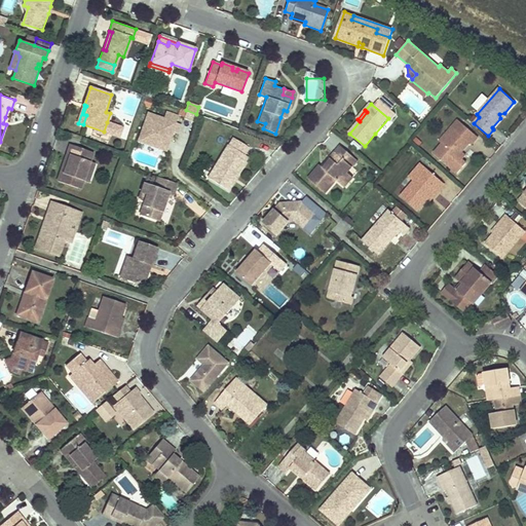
[(179,116),(166,112),(163,118),(148,113),(140,134),(144,136),(141,143),(162,150),(166,138),(171,139),(174,132),(178,134),(181,124),(176,123),(179,116)]
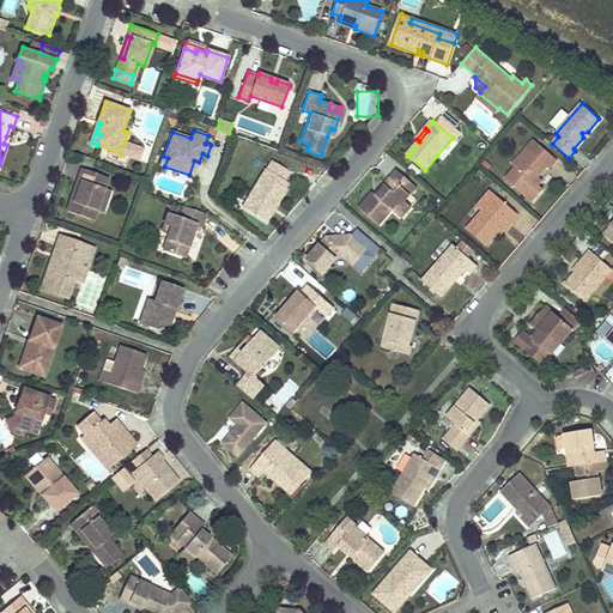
[(514,165),(505,176),(532,200),(542,188),(538,183),(533,180),(538,175),(546,165),(548,167),(557,157),(533,138),(525,146),(528,150),(514,165)]
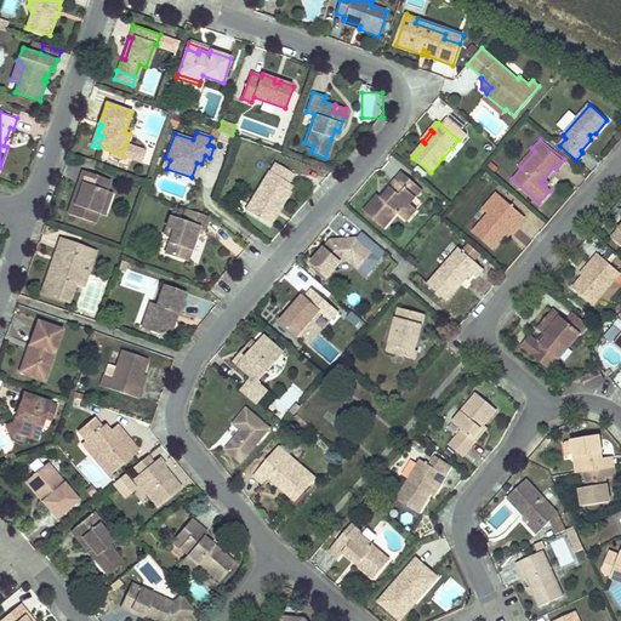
[(535,152),(531,148),(517,165),(520,167),(535,152)]
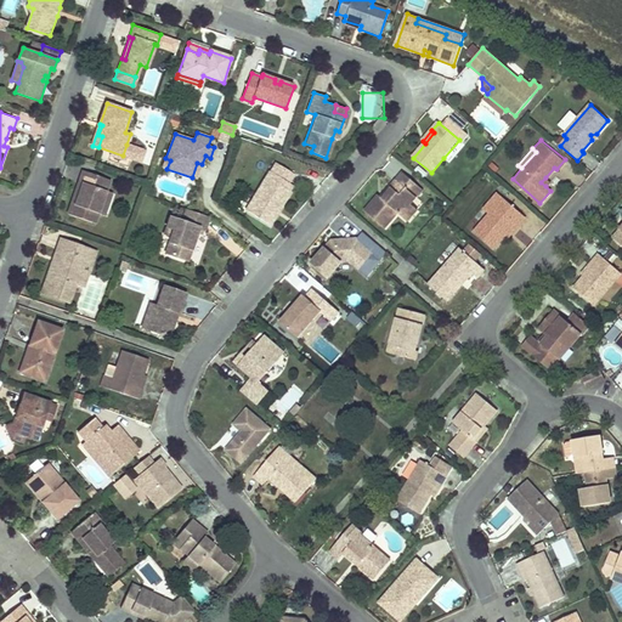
[(197,179),(202,164),(197,163),(192,177),(197,179)]
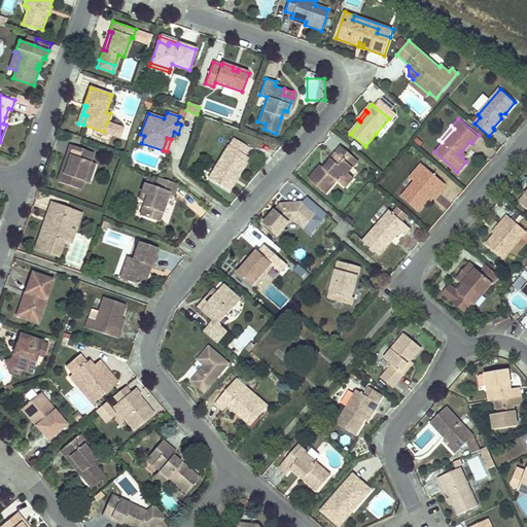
[(208,178),(229,190),(235,181),(233,180),(234,177),(237,178),(249,157),(245,155),(249,147),(234,138),(230,145),(229,145),(208,178)]
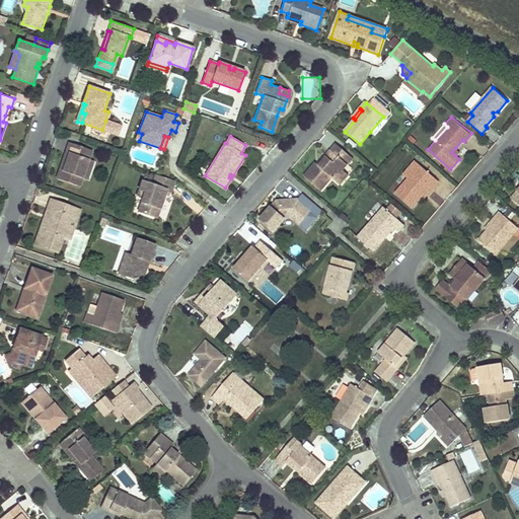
[(350,154),(336,142),(324,155),(327,158),(320,166),(316,163),(315,162),(304,175),(319,189),(330,176),(335,180),(344,170),(342,168),(347,162),(345,160),(350,154)]
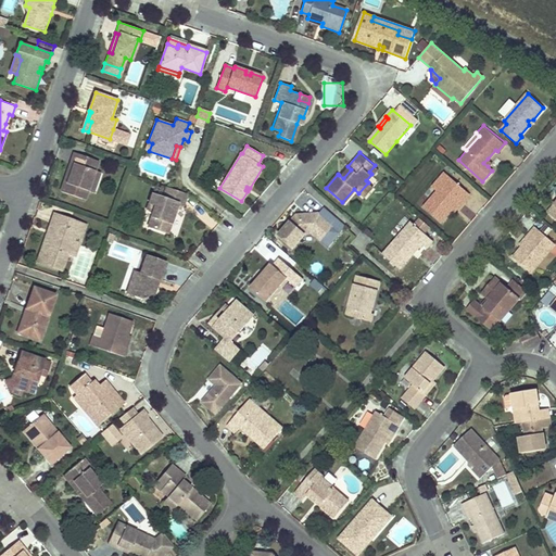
[(99,162),(74,153),(71,163),(74,164),(66,184),(64,182),(61,191),(85,200),(88,191),(96,171),(99,162)]
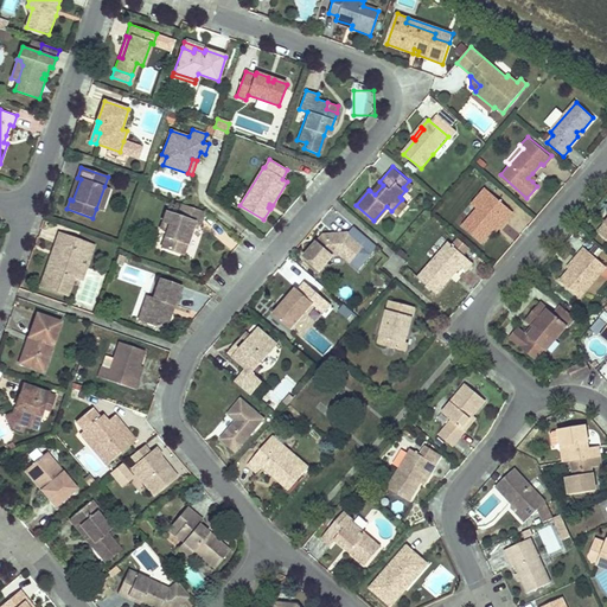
[(72,200),(81,179),(77,178),(70,199),(72,200)]
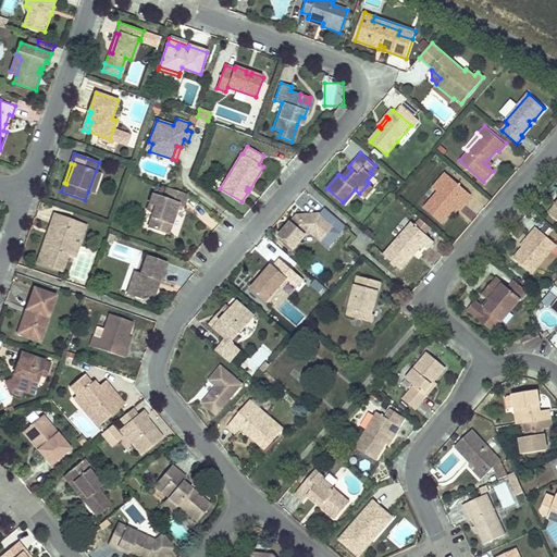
[(348,166),(339,175),(344,178),(351,170),(348,166)]
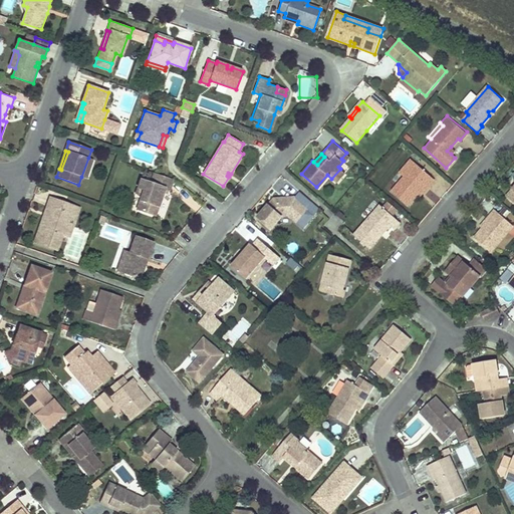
[(86,179),(92,160),(88,158),(81,177),(86,179)]
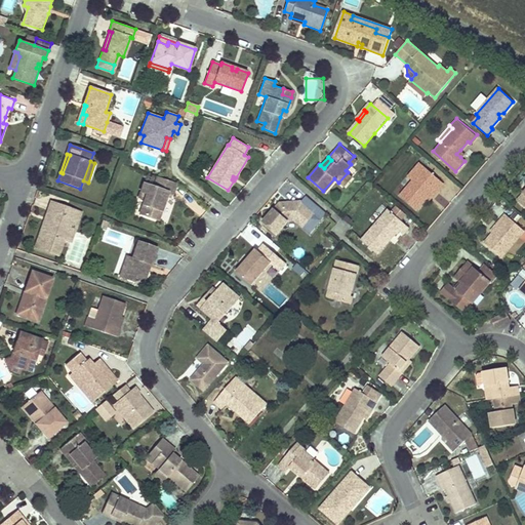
[(419,164),(407,177),(412,183),(425,168),(419,164)]
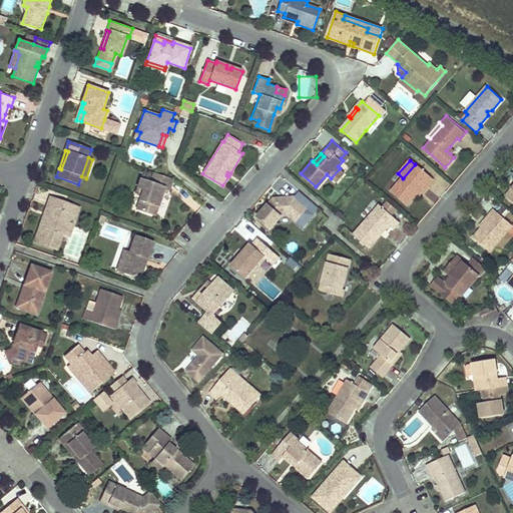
[(431,177),(415,164),(403,178),(392,191),(408,205),(417,193),(431,177)]
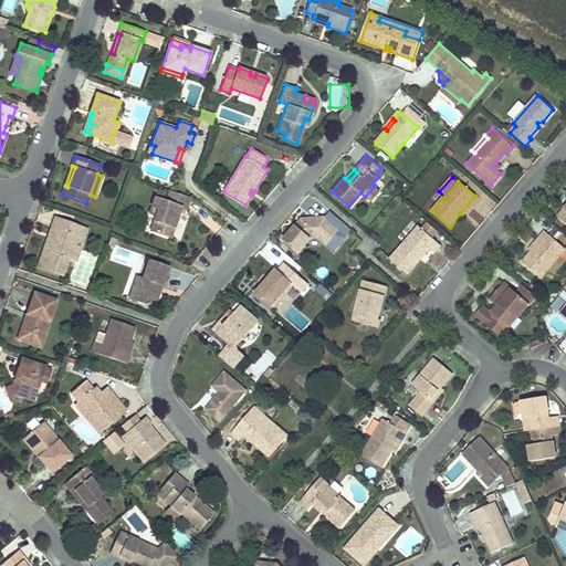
[(369,200),(378,189),(375,186),(365,197),(369,200)]
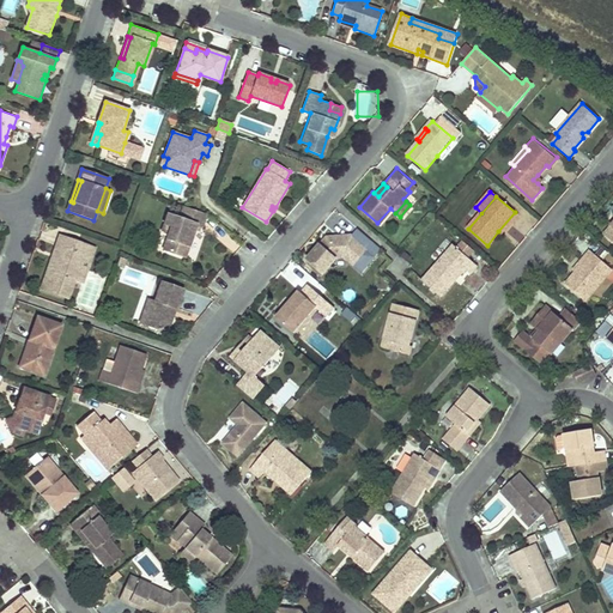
[(207,213),(184,206),(180,218),(168,213),(162,230),(169,232),(164,249),(186,256),(192,240),(189,238),(190,232),(194,234),(196,224),(202,226),(207,213)]
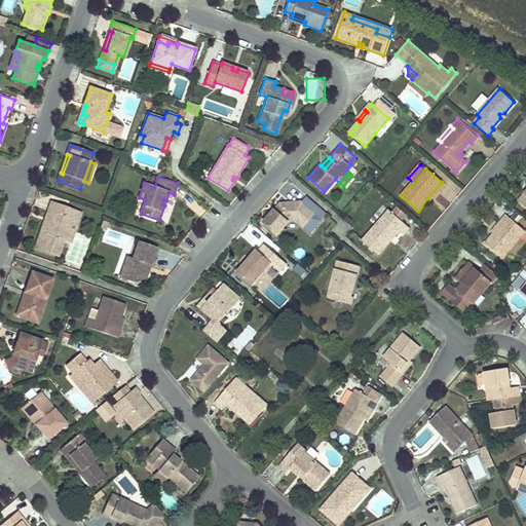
[(430,201),(445,185),(442,182),(427,198),(430,201)]
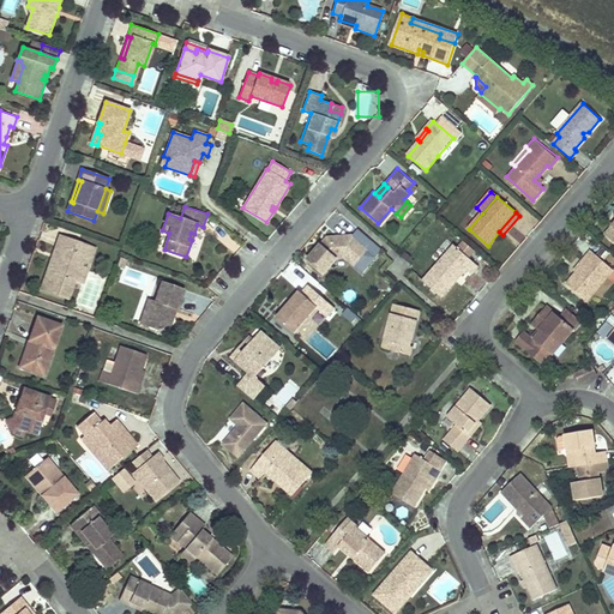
[(375,256),(381,250),(359,229),(353,236),(347,242),(341,236),(327,238),(307,260),(324,275),(338,259),(345,259),(355,266),(369,251),(375,256)]
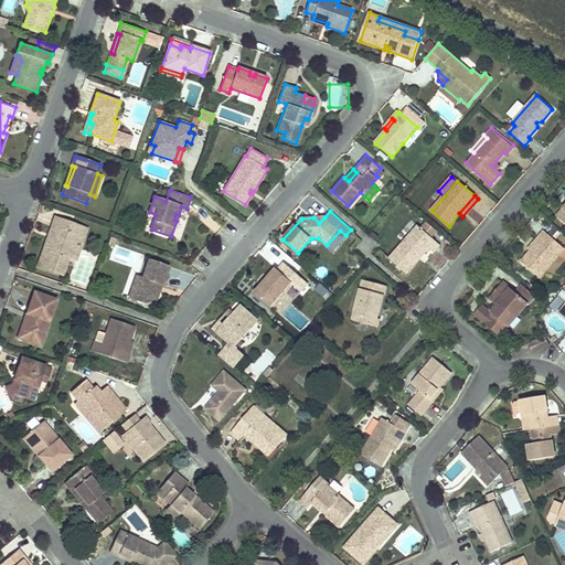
[(87,228),(55,217),(52,227),(54,228),(51,238),(48,237),(38,267),(63,276),(68,258),(76,236),(84,240),(87,228)]
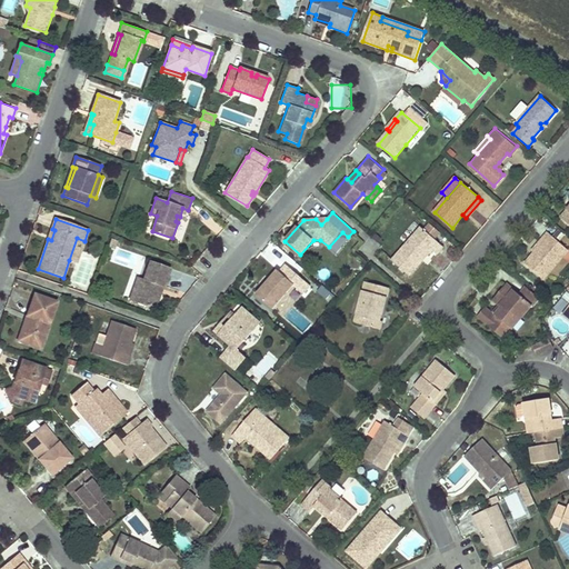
[(429,225),(426,230),(438,237),(441,231),(429,225)]
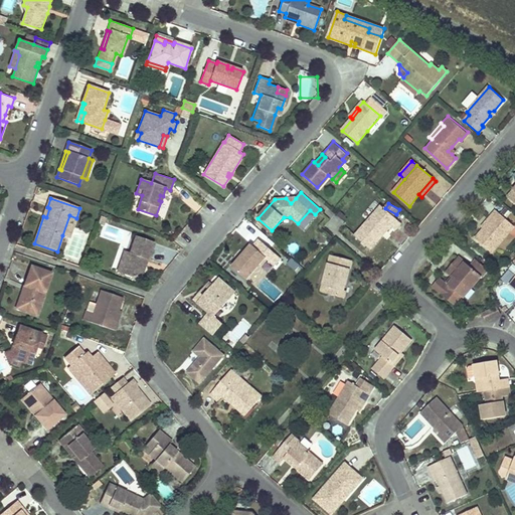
[(401,223),(381,206),(355,236),(371,250),(391,226),(396,230),(401,223)]
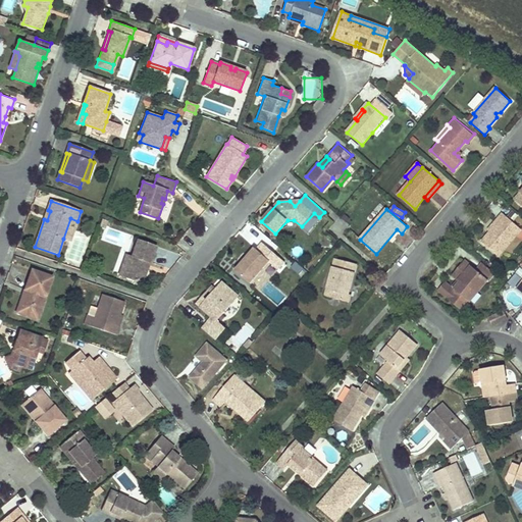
[(521,230),(504,214),(498,221),(501,223),(492,233),(483,244),(499,258),(505,251),(512,244),(516,238),(521,230)]
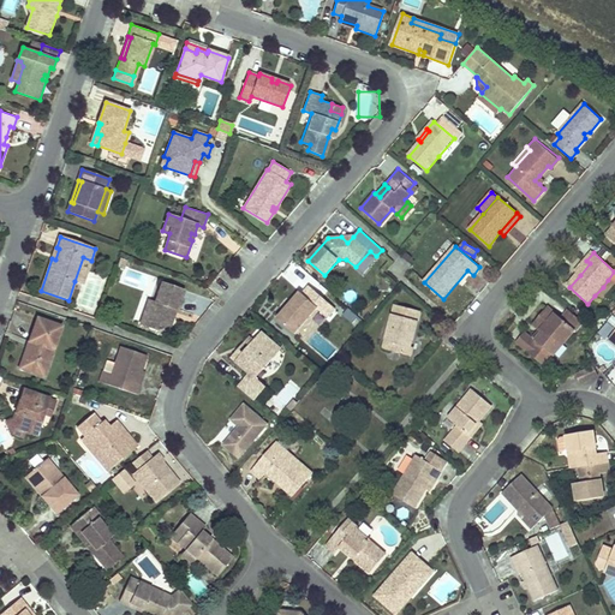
[(83,285),(91,261),(83,257),(75,281),(83,285)]
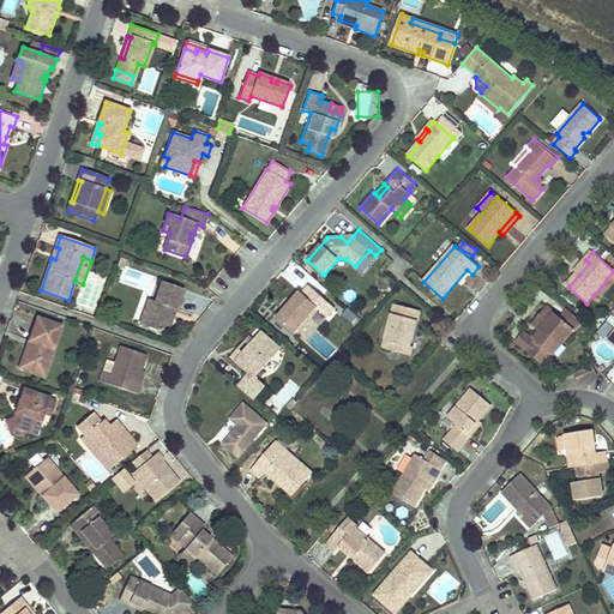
[(124,269),(127,259),(120,257),(116,266),(124,269)]
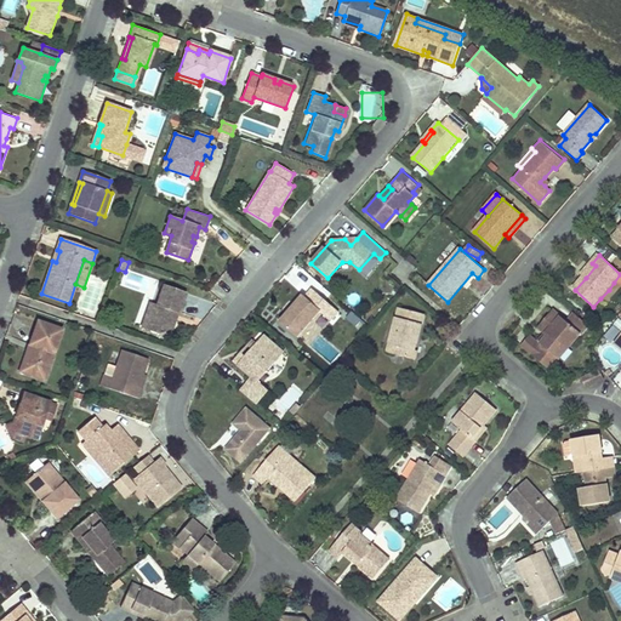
[(596,266),(592,263),(582,274),(586,278),(596,266)]
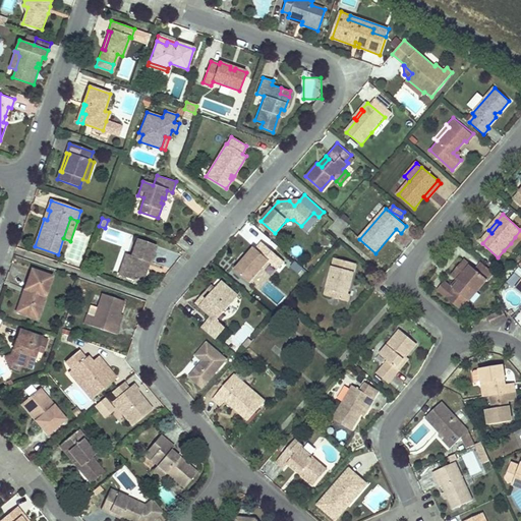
[(156,245),(137,239),(131,255),(126,253),(124,259),(127,264),(122,276),(141,283),(146,271),(145,267),(146,262),(149,263),(150,263),(156,245)]
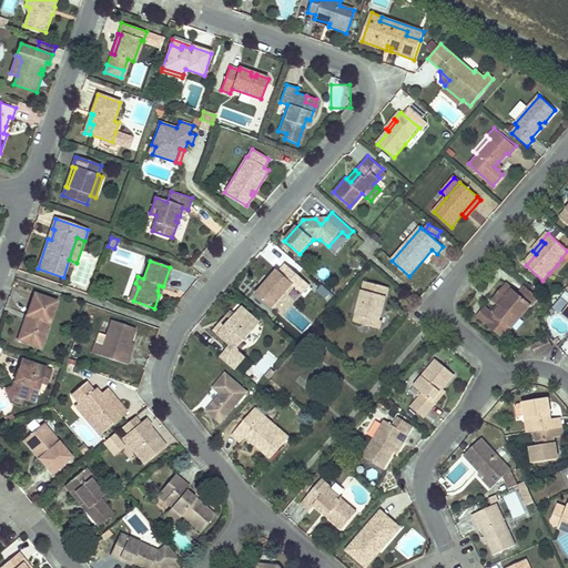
[(308,283),(285,263),(279,271),(276,269),(255,293),(271,306),(292,283),(302,291),(308,283)]
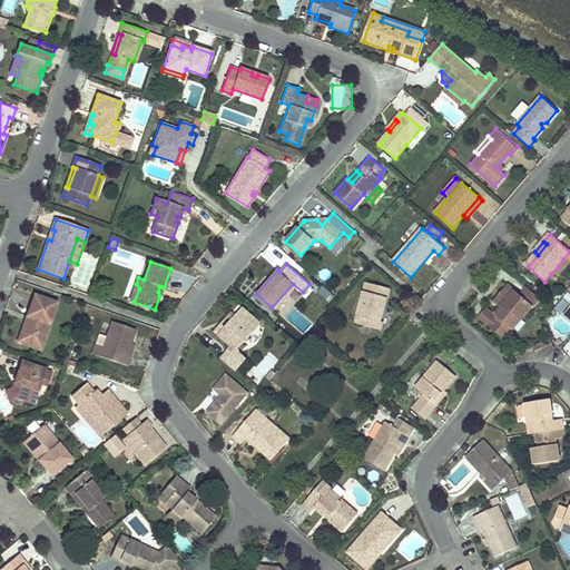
[(363,292),(386,298),(389,288),(366,283),(363,292)]
